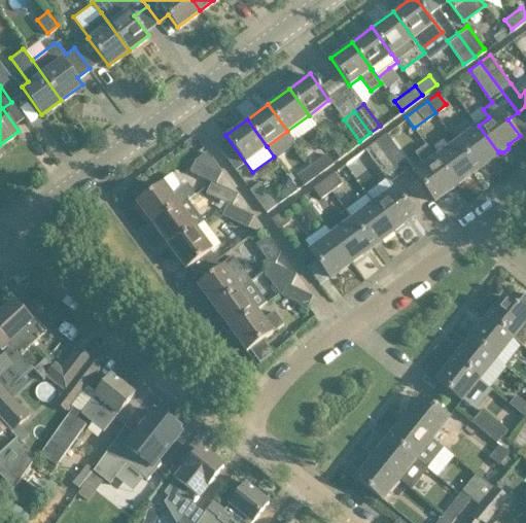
[(457,141),(477,168),(498,152),(479,126),(457,141)]
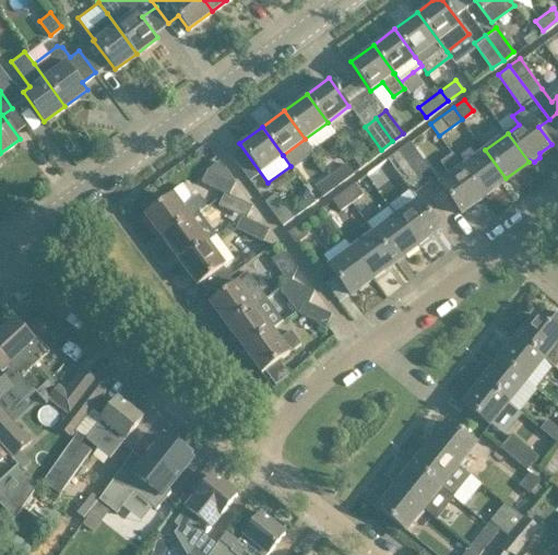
[(396,149),(422,184),(432,175),(408,141),(396,149)]
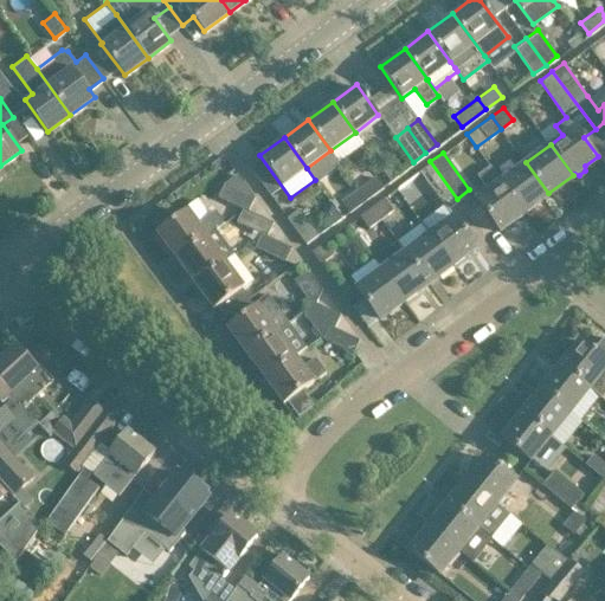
[(445,207),(457,199),(430,161),(418,169),(445,207)]
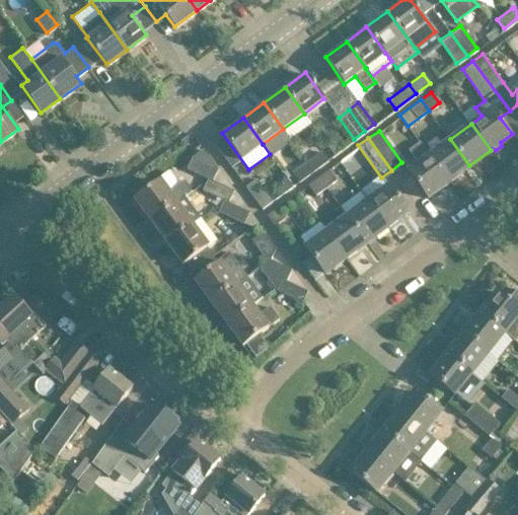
[(429,155),(448,180),(469,165),(450,139),(429,155)]
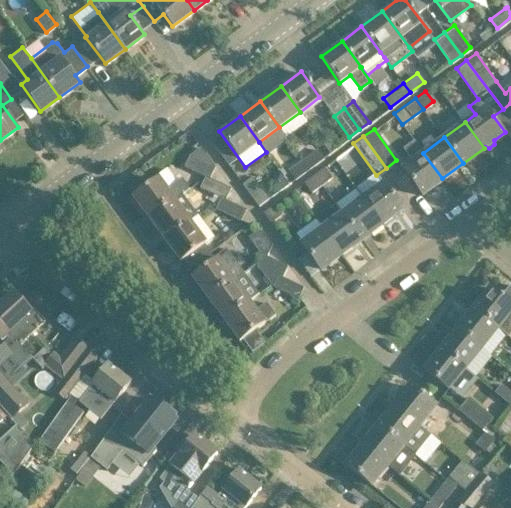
[(183,165),(203,175),(204,175),(204,173),(207,175),(215,166),(200,146),(189,154),(183,165)]
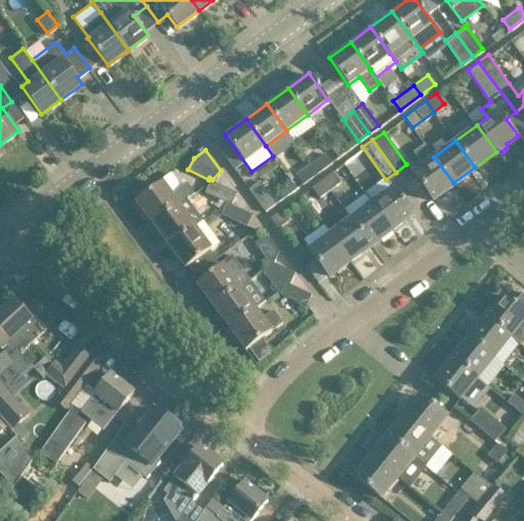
[(324,152),(310,162),(316,170),(330,160),(324,152)]
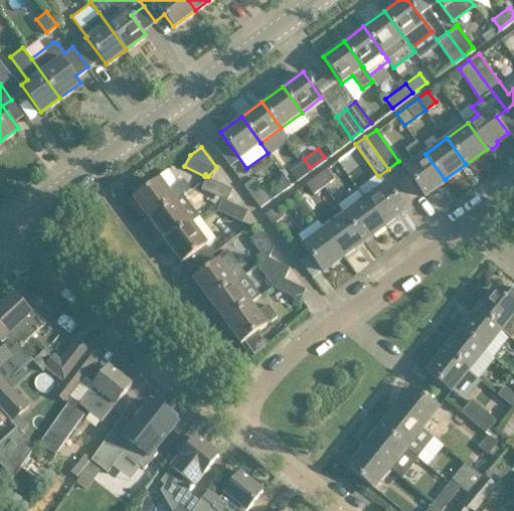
[(411,158),(402,165),(404,169),(423,195),(445,179),(425,154),(414,161),(411,158)]
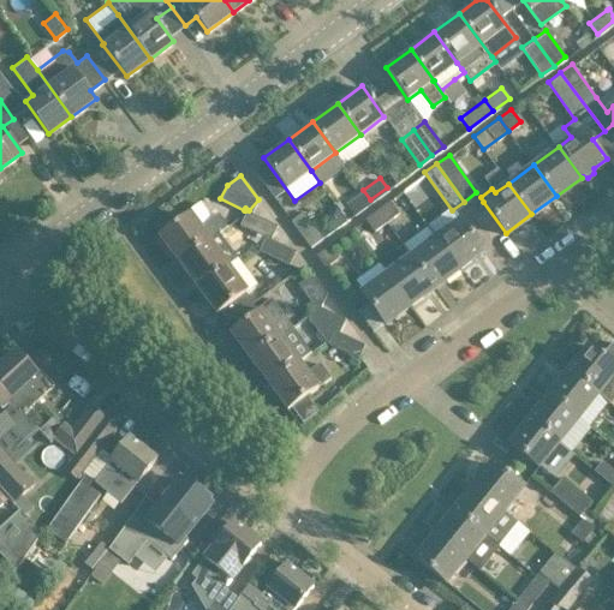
[(352,213),(370,199),(363,190),(345,203),(352,213)]
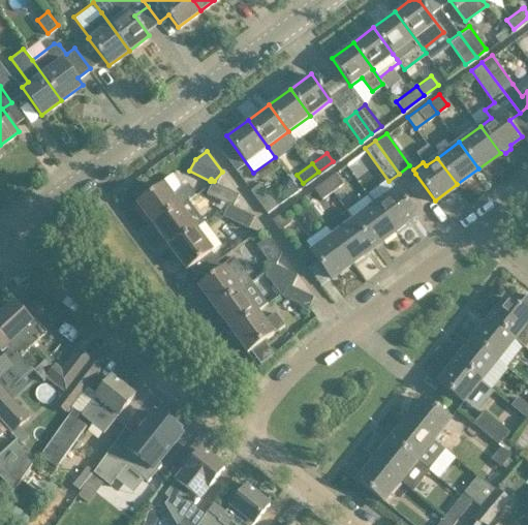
[(324,179),(332,190),(342,182),(335,172),(324,179)]
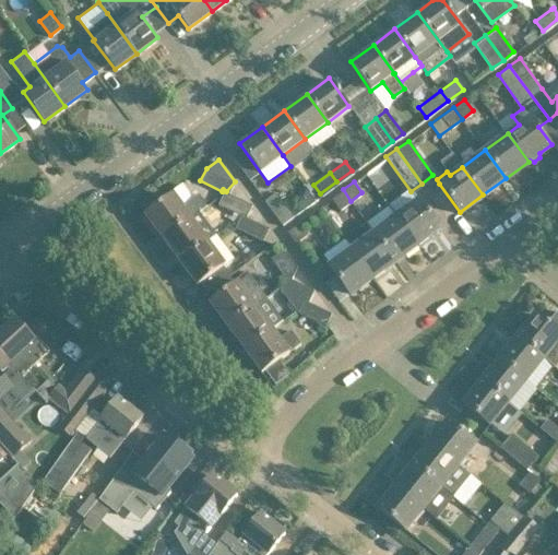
[(217,202),(240,213),(245,215),(250,202),(226,191),(223,189),(223,191),(222,191),(223,192),(217,202)]
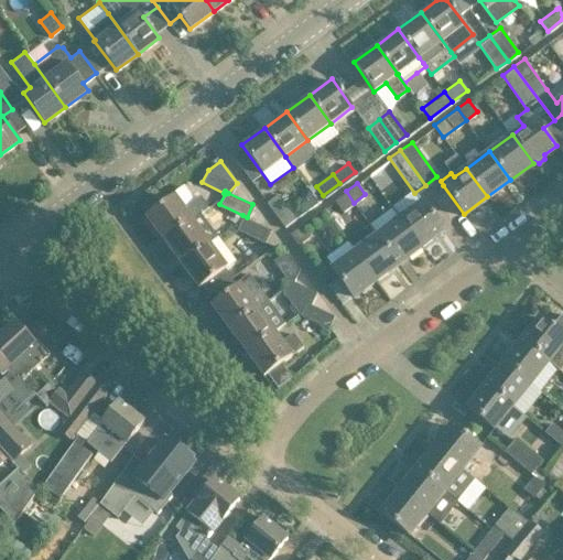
[(343,211),(354,203),(346,191),(334,200),(343,211)]
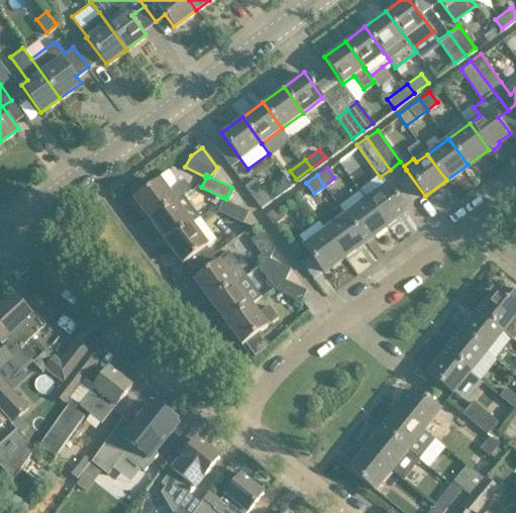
[(252,177),(242,184),(260,206),(269,199),(252,177)]
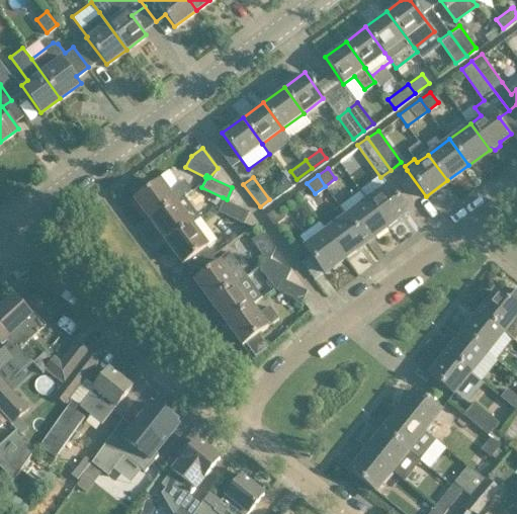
[(134,198),(149,219),(174,200),(190,189),(183,179),(167,190),(159,179),(134,198)]
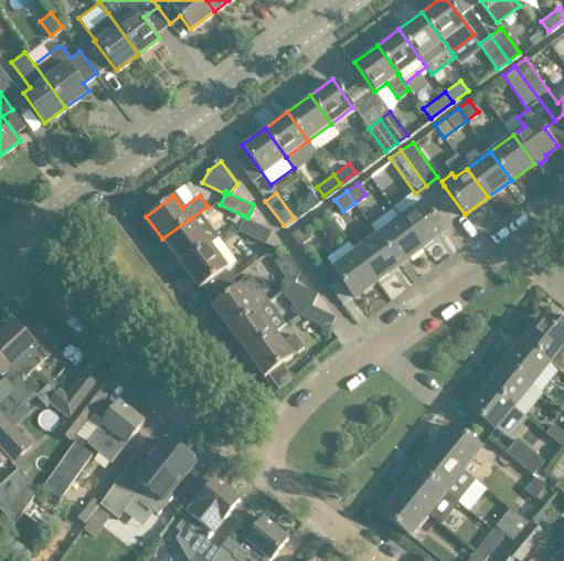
[(400,219),(421,246),(445,229),(424,201),(400,219)]
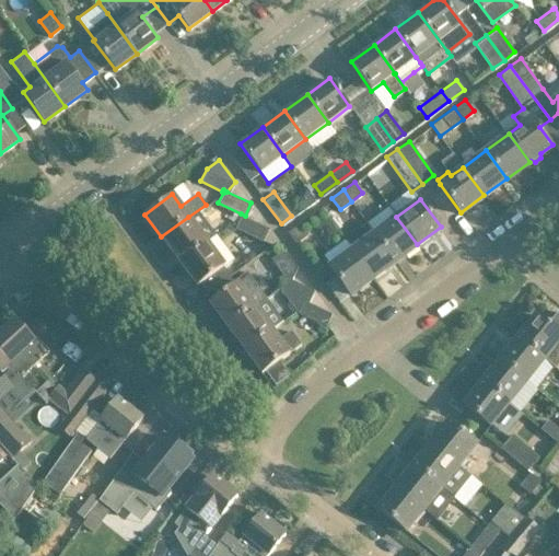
[(216,233),(198,210),(188,217),(161,236),(178,259),(206,240),(216,233)]
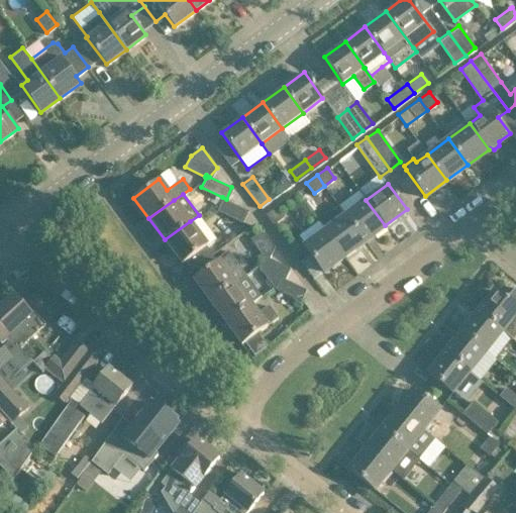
[(246,208),(226,199),(222,197),(217,209),(241,220),(246,208)]
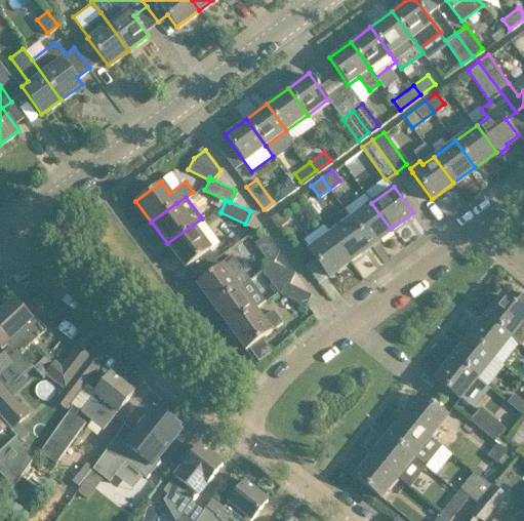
[(352,217),(371,244),(391,229),(371,203),(352,217)]
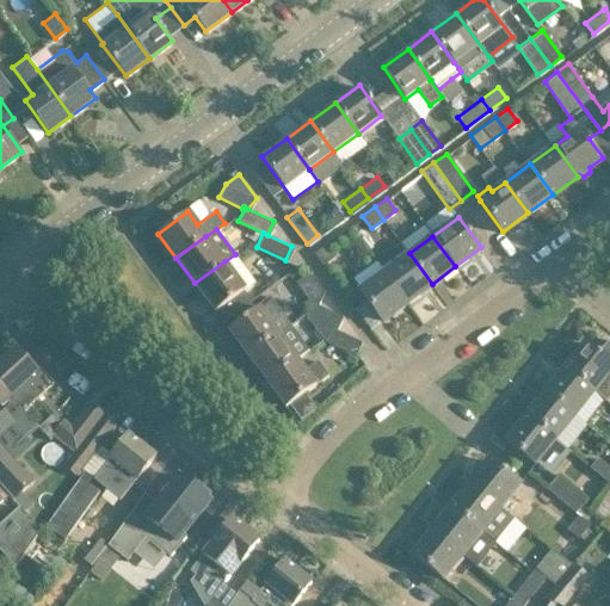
[(324,264),(336,255),(326,242),(314,252),(324,264)]
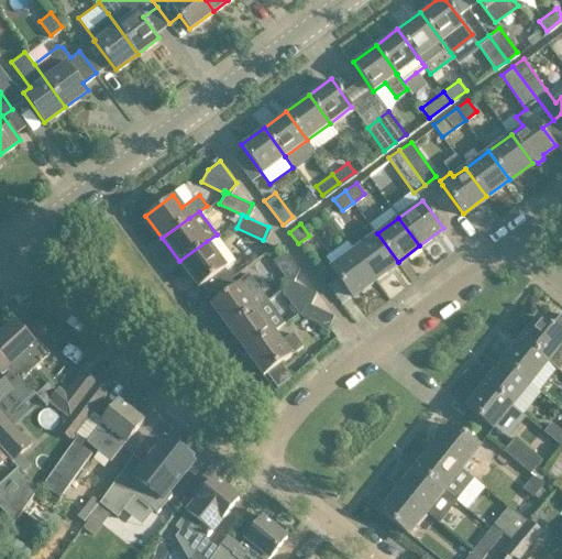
[(355,251),(375,278),(398,262),(377,233),(355,251)]
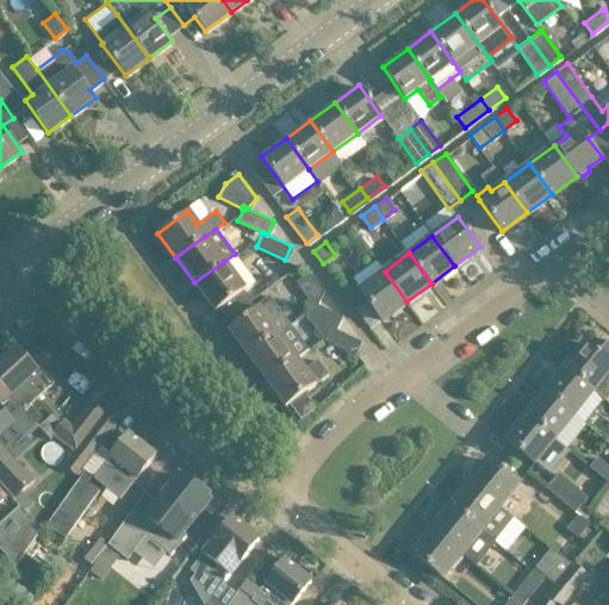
[(224,261),(194,282),(213,310),(215,307),(218,306),(224,315),(229,312),(236,306),(249,297),(243,287),(224,261)]
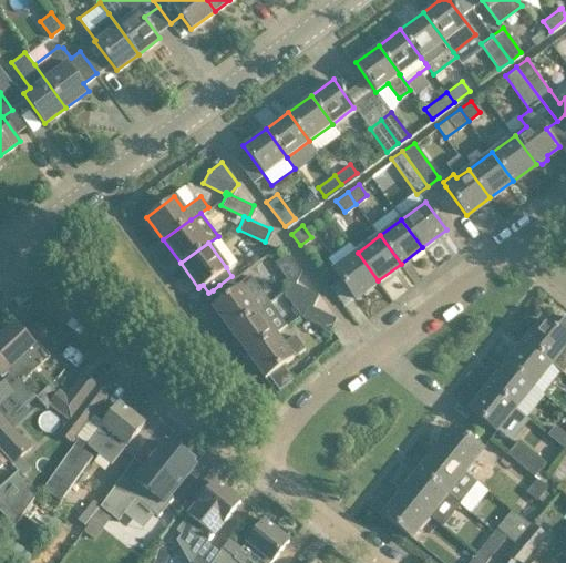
[(289,252),(278,259),(291,277),(302,269),(289,252)]
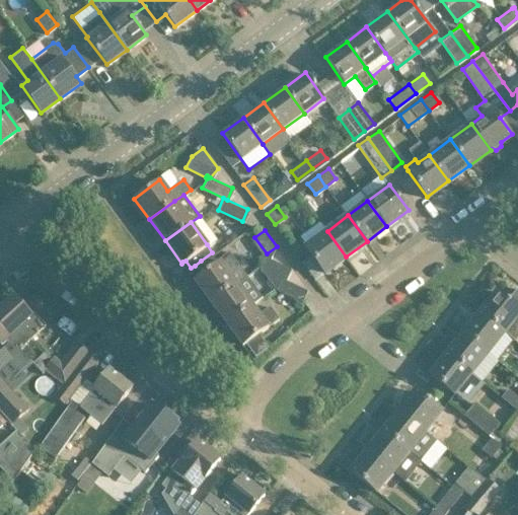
[(324,273),(346,256),(327,231),(306,246),(324,273)]
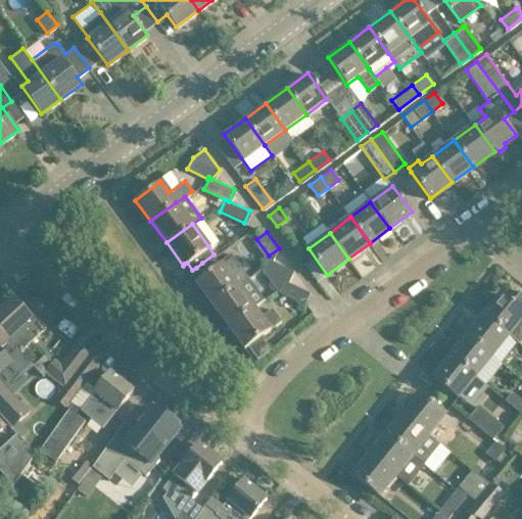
[(202,276),(194,281),(210,303),(248,276),(232,253),(220,263),(214,254),(202,263),(196,268),(202,276)]
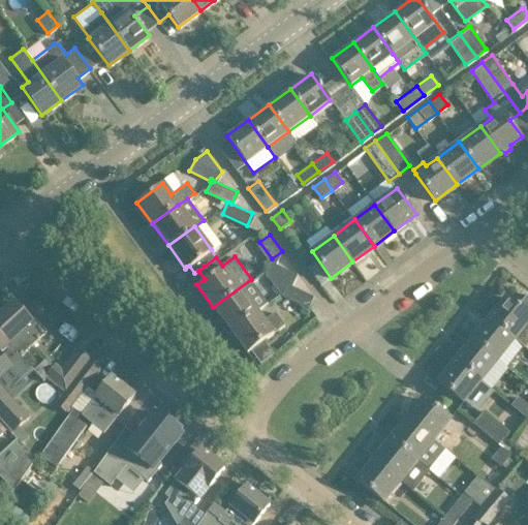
[(266,272),(280,292),(283,289),(287,282),(290,284),(296,272),(275,263),(271,260),(266,272)]
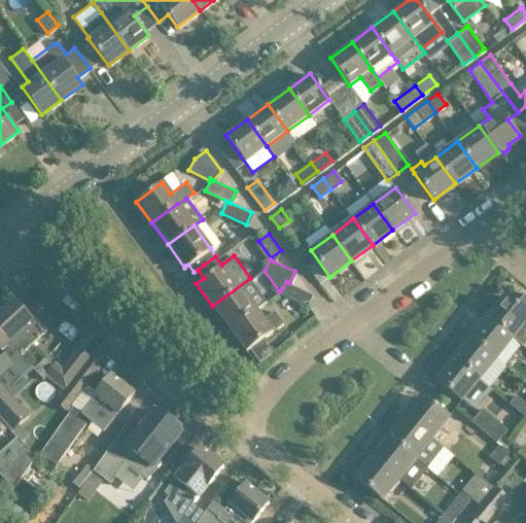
[(250,278),(212,306),(229,327),(255,309),(240,287),(251,279),(250,278)]
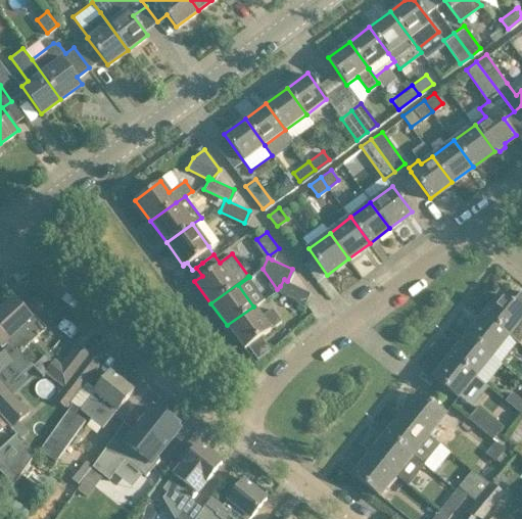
[(307,290),(287,281),(284,279),(280,286),(277,289),(278,291),(302,302),(307,290)]
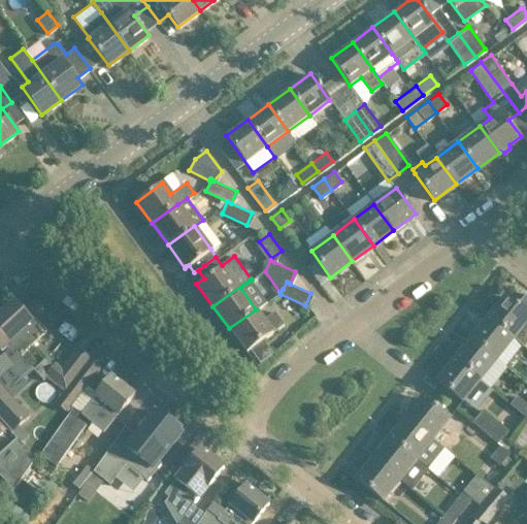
[(505,294),(488,316),(514,336),(526,320),(526,292),(525,291),(524,292),(525,293),(517,303),(505,294)]
